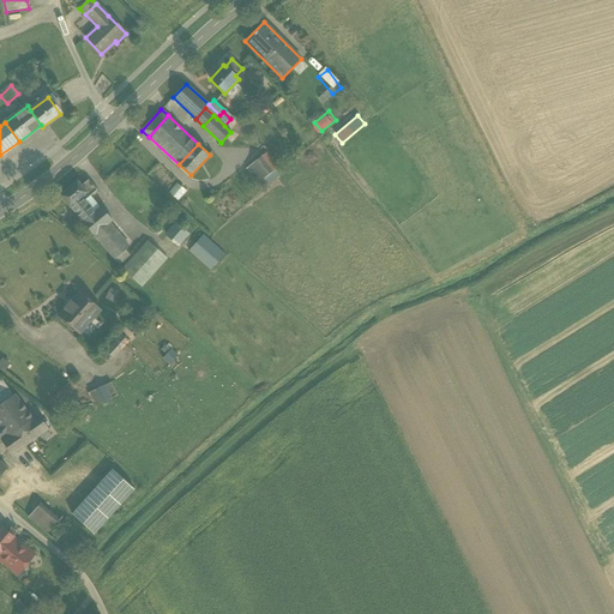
[(266,151),(246,168),(258,182),(278,167),(266,151)]
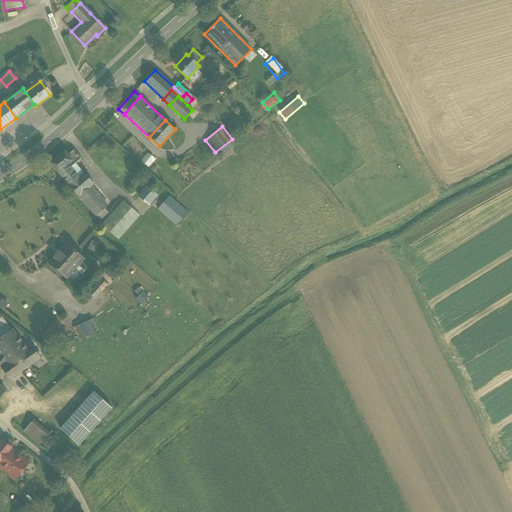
[(138,145),(132,153),(139,159),(145,151),(138,145)]
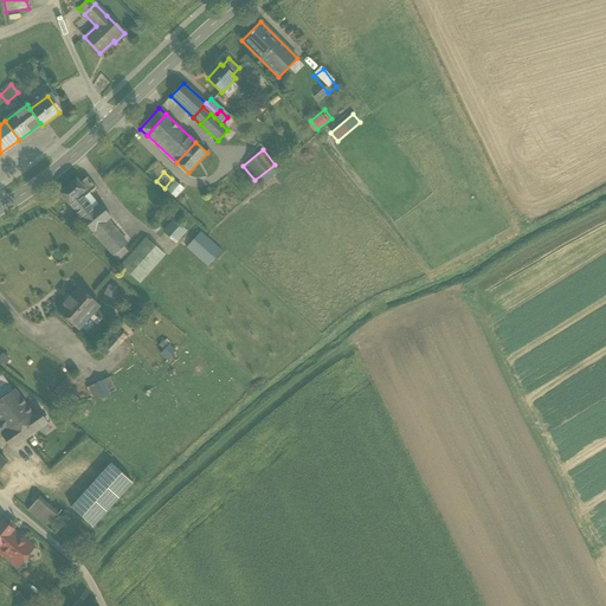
[(96,187),(86,175),(81,181),(88,189),(81,194),(84,198),(90,193),(96,187)]
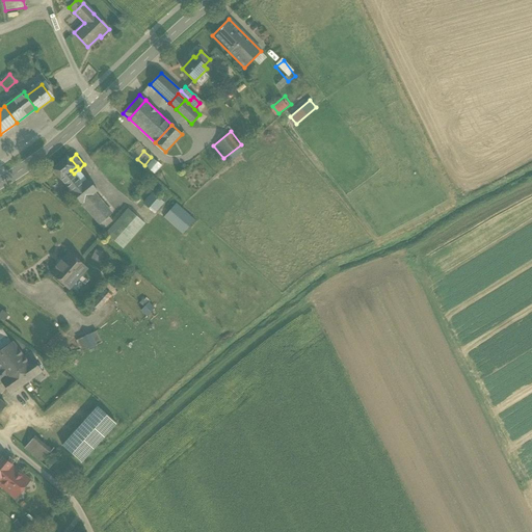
[(68,156),(52,168),(61,180),(71,170),(77,166),(71,159),(68,156)]
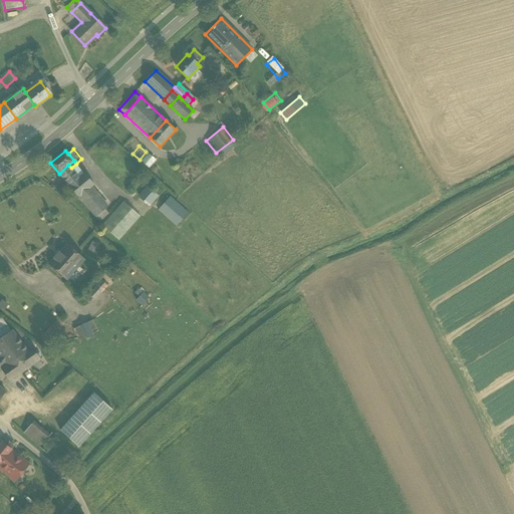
[(71,168),(68,165),(59,173),(70,185),(84,174),(76,164),(71,168)]
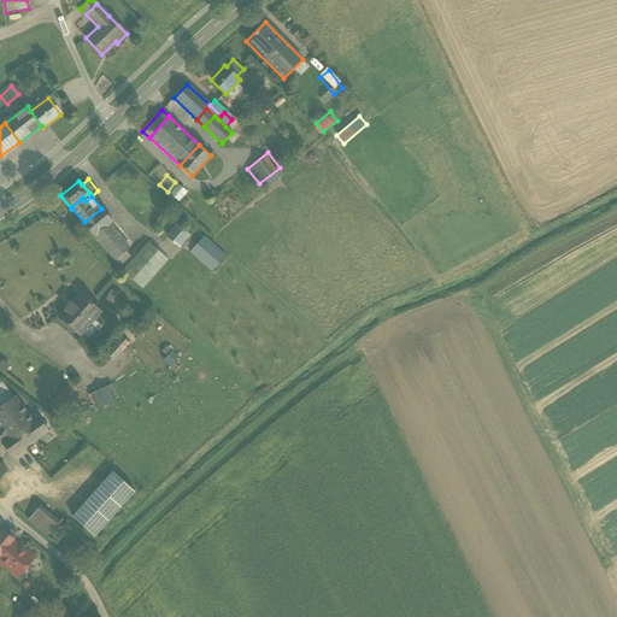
[(84,222),(83,223),(94,238),(111,224),(113,222),(101,207),(101,209),(84,222)]
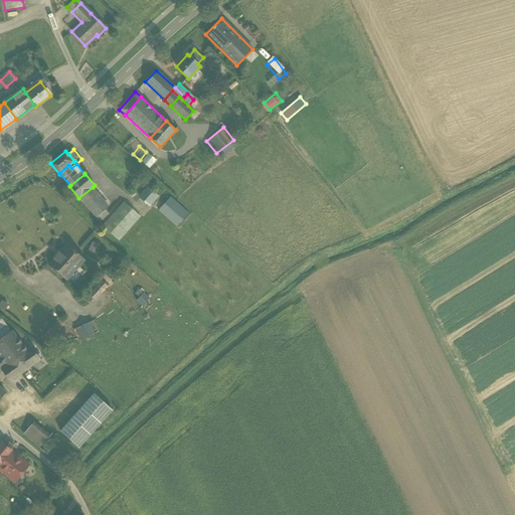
[(147,186),(139,196),(150,206),(159,196),(147,186)]
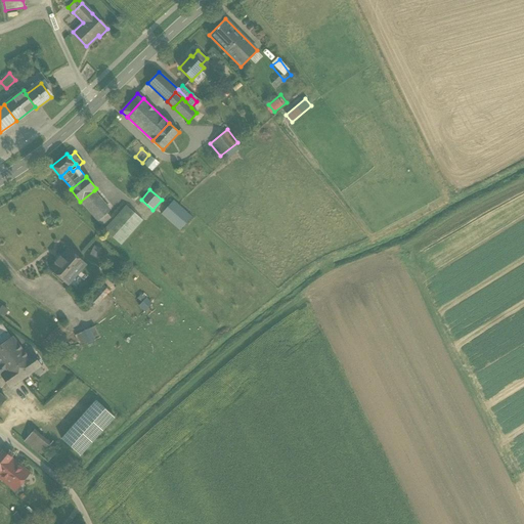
[(94,190),(81,201),(98,221),(111,210),(94,190)]
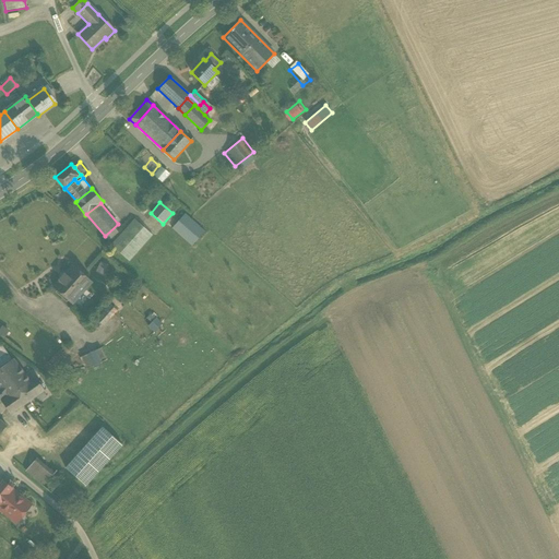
[(183,214),(171,229),(191,247),(204,232),(183,214)]
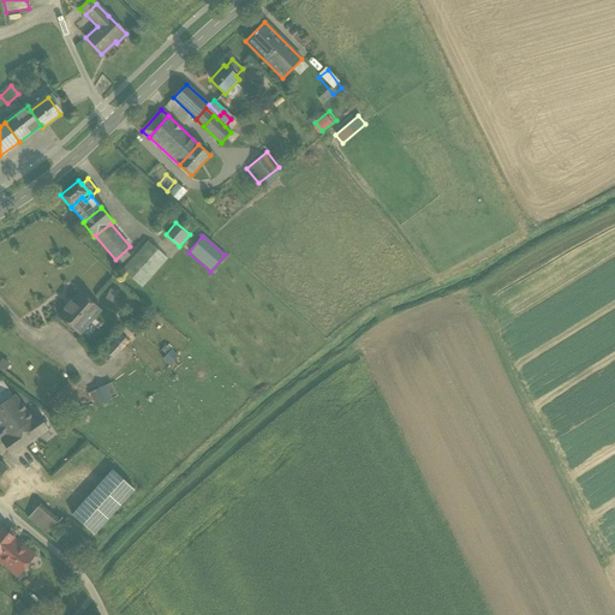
[(169,260),(149,240),(123,269),(143,288),(169,260)]
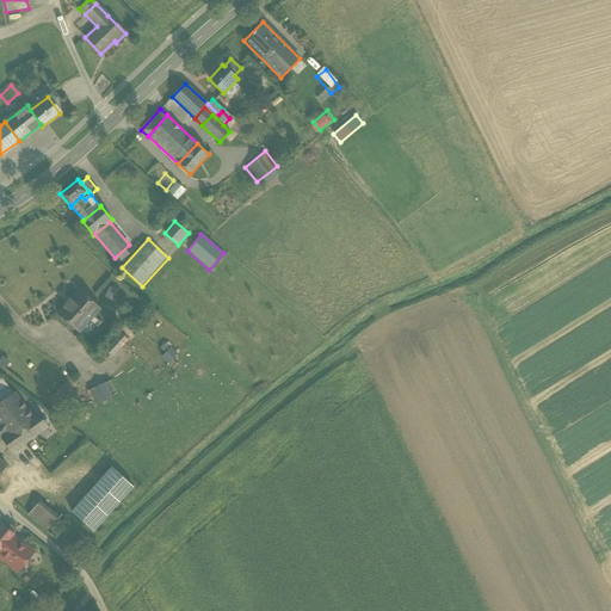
[(79,290),(59,313),(79,332),(99,309),(79,290)]
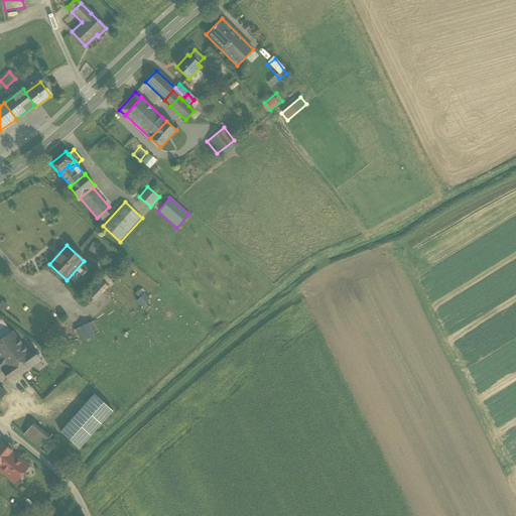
[(95,282),(104,290),(108,286),(99,278),(95,282)]
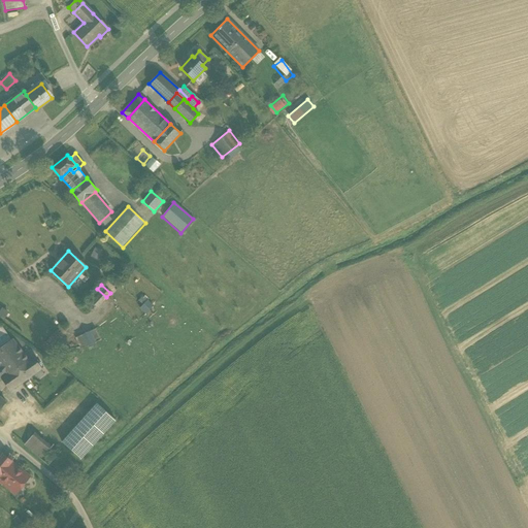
[(97,289),(88,299),(97,307),(106,297),(97,289)]
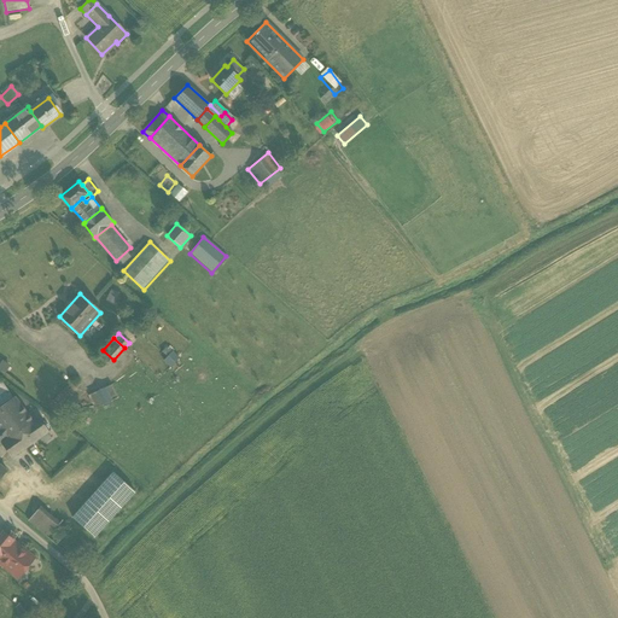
[(162,351),(167,355),(163,361),(170,367),(179,355),(167,345),(162,351)]
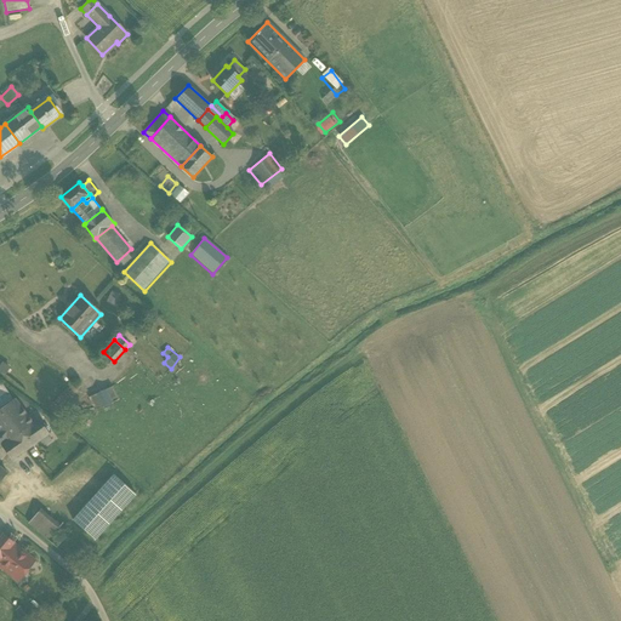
[(118,400),(112,387),(90,397),(96,410),(118,400)]
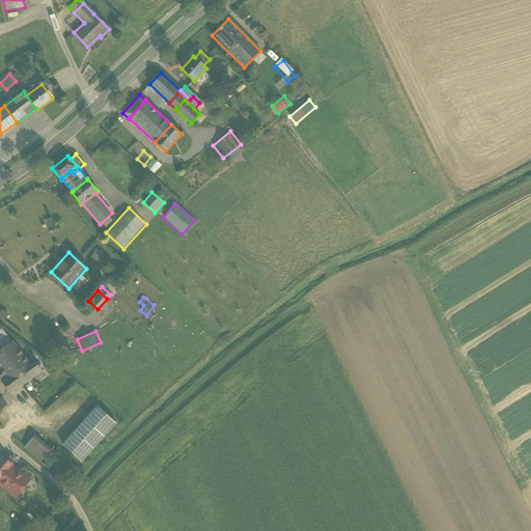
[(11,341),(7,336),(6,337),(4,337),(3,337),(0,339),(0,369),(6,379),(29,362),(28,361),(14,340),(11,341)]
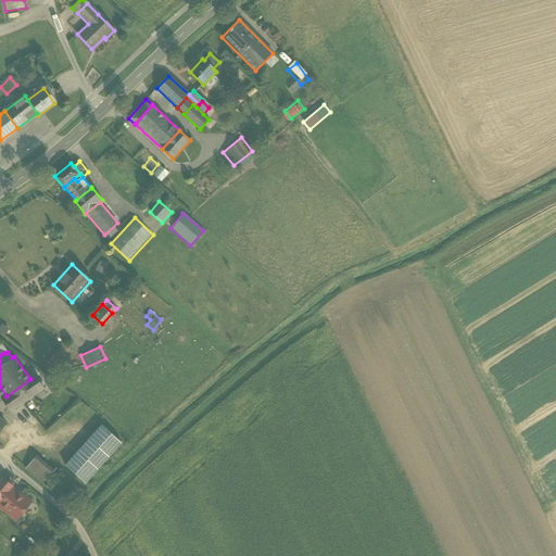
[(7,396),(3,399),(2,401),(11,412),(43,389),(35,375),(29,378),(30,379),(7,396)]
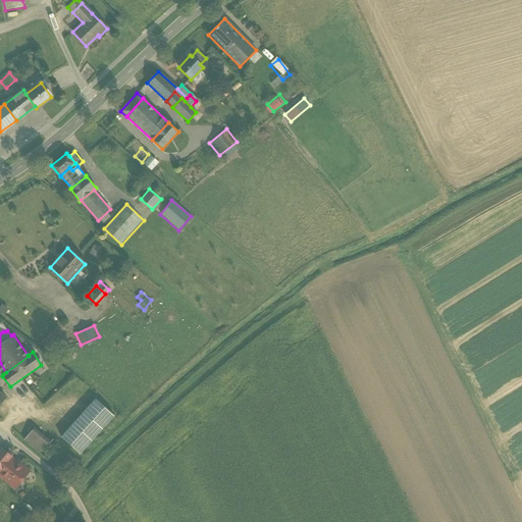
[(96,399),(61,437),(80,454),(114,415),(96,399)]
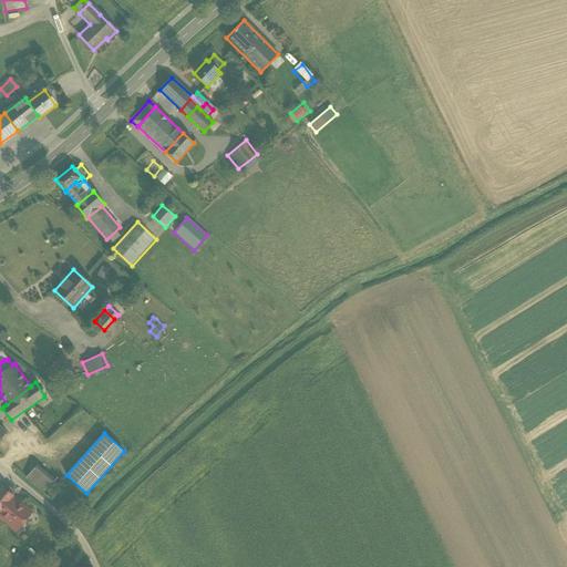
[(52,481),(37,467),(27,477),(43,493),(53,482),(52,481)]
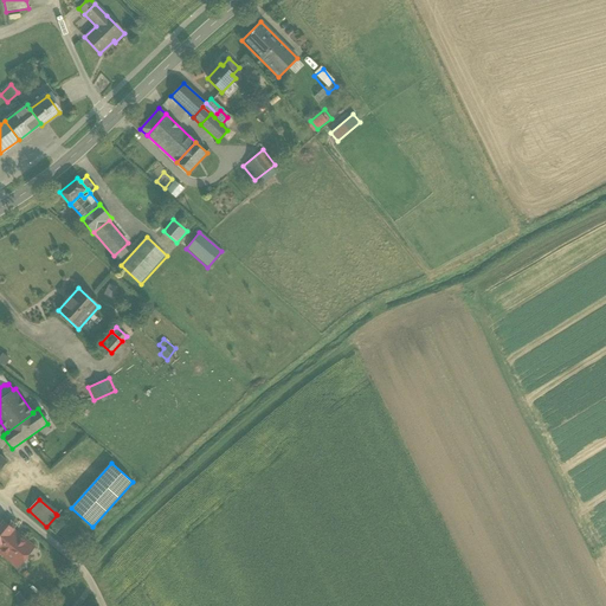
[(59,509),(56,514),(57,515),(46,527),(55,534),(70,517),(59,509)]
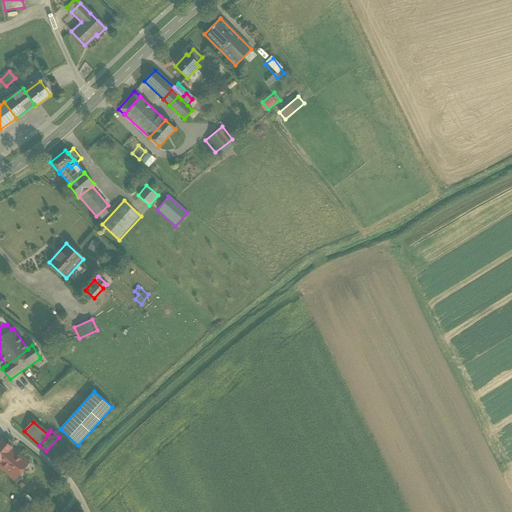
[(29,462),(0,438),(0,467),(14,480),(29,462)]
